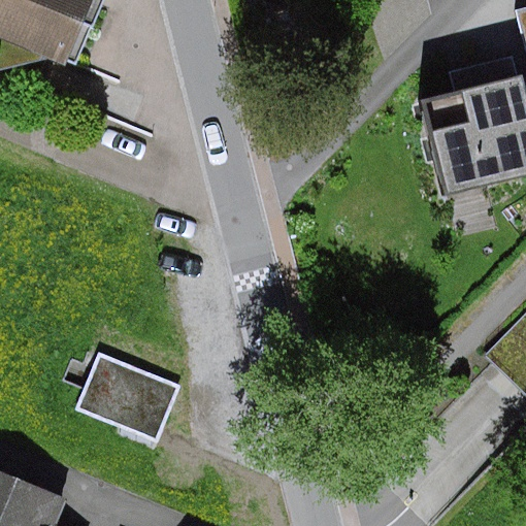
[(0,68),(45,57),(65,65),(84,21),(94,25),(103,0),(0,0),(0,68)]
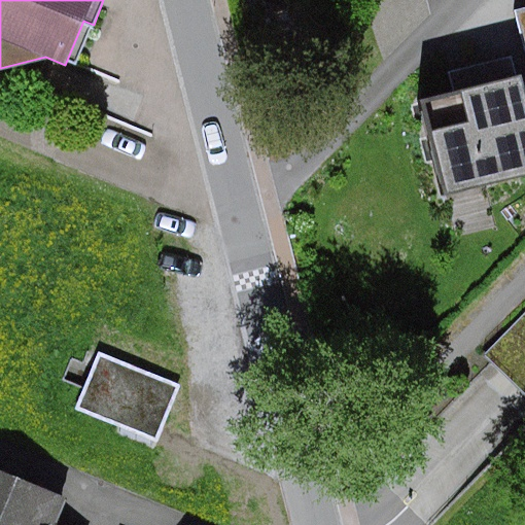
[(524,4),(513,8),(524,56),(524,4)]
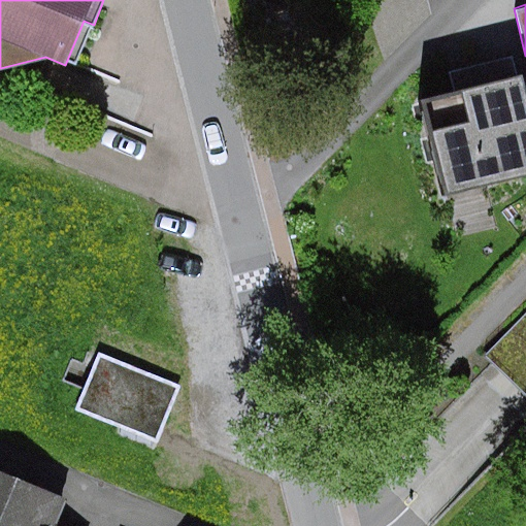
[(525,173),(525,113),(512,54),(447,69),(453,92),(413,101),(436,196),(525,173)]
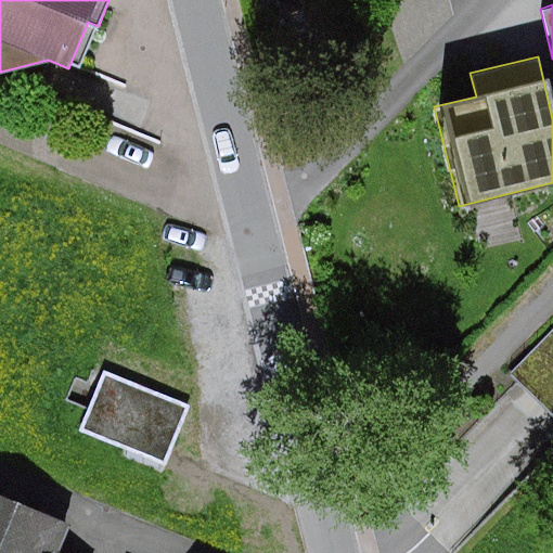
[(164,466),(189,406),(103,370),(77,431),(164,466)]
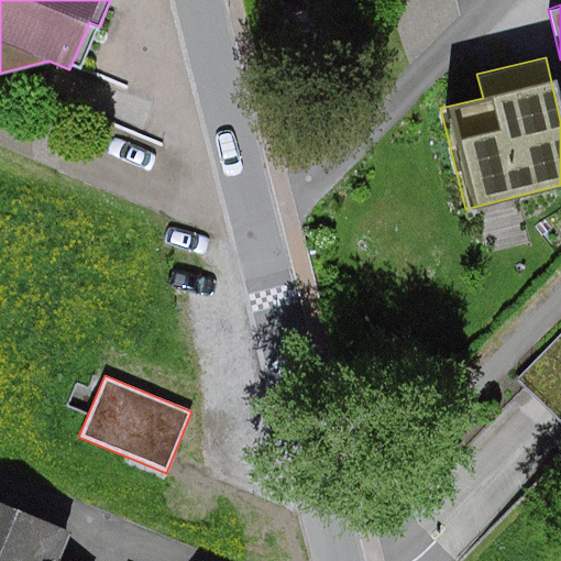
[(0,560),(59,560),(72,532),(0,503),(0,560)]
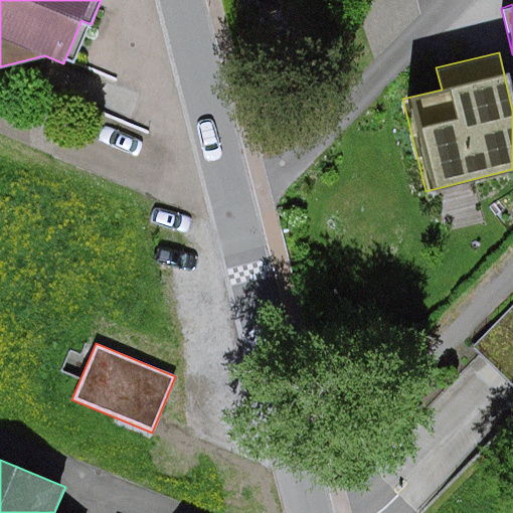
All buildings are outlined.
